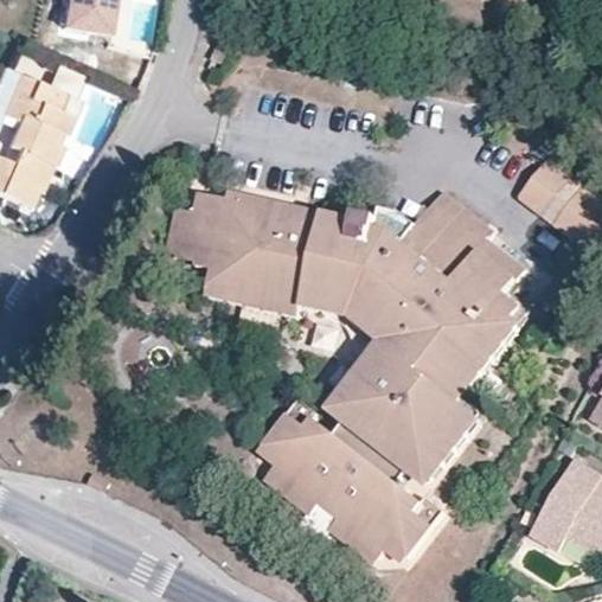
[(62,0),(58,25),(104,33),(109,6),(93,2),(93,0),(62,0)]
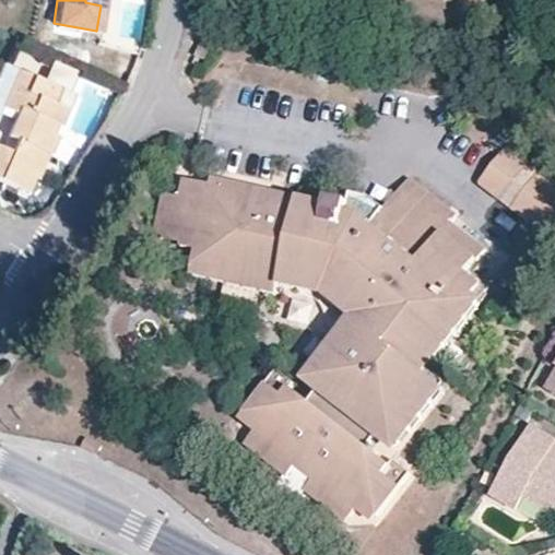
[(202,57),(210,40),(201,36),(196,48),(195,47),(191,52),(202,57)]
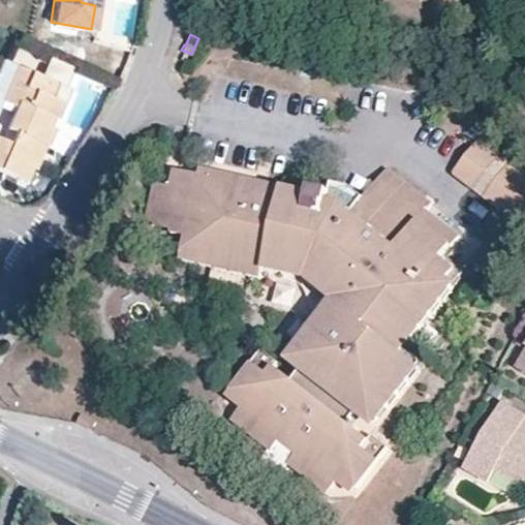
[(56,117),(67,86),(62,84),(70,65),(45,55),(37,73),(55,81),(48,95),(58,99),(51,115),(56,117)]
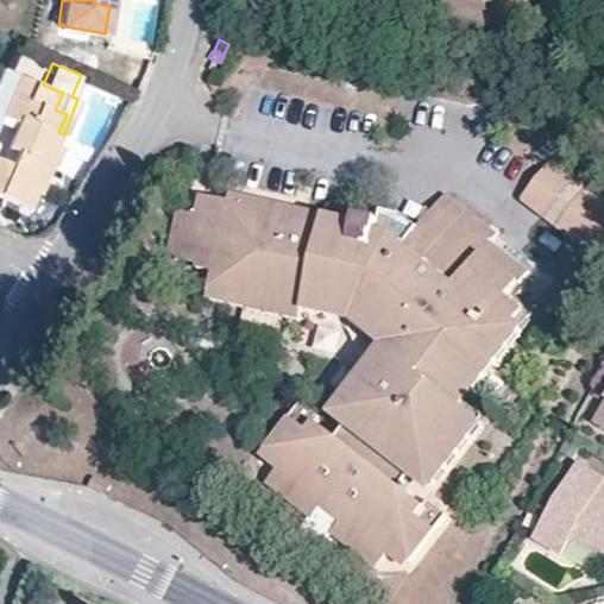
[(49,142),(54,130),(58,132),(67,114),(55,109),(63,93),(43,85),(16,73),(0,107),(0,114),(14,120),(4,145),(13,149),(7,163),(0,159),(0,195),(25,207),(35,184),(38,187),(48,163),(51,165),(60,146),(54,144),(49,142)]
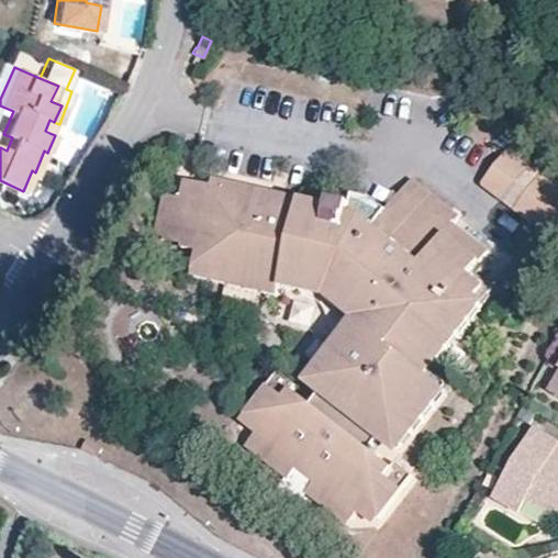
[(49,133),(54,122),(49,120),(45,131),(49,133)]
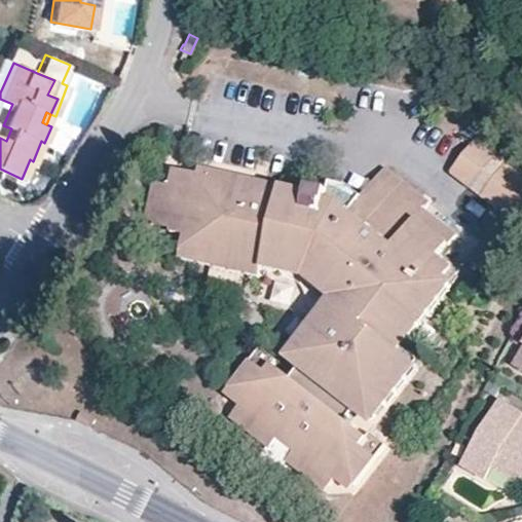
[(470,181),(493,149),(473,134),(449,165),(470,181)]
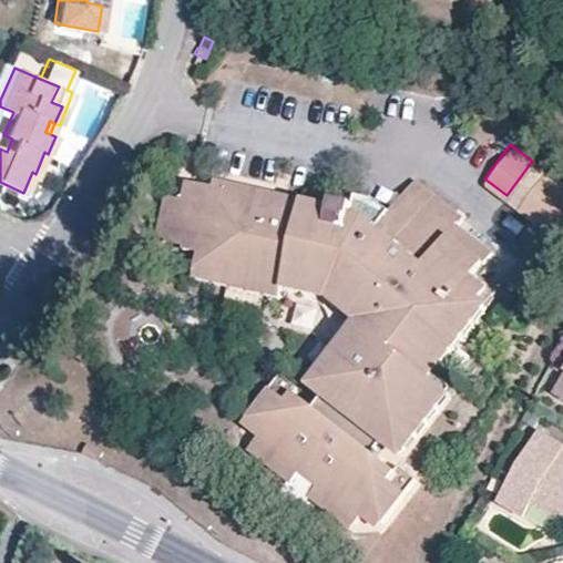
[(518,203),(543,170),(532,161),(507,195),(484,178),(481,183),(548,234),(551,229),(518,203)]
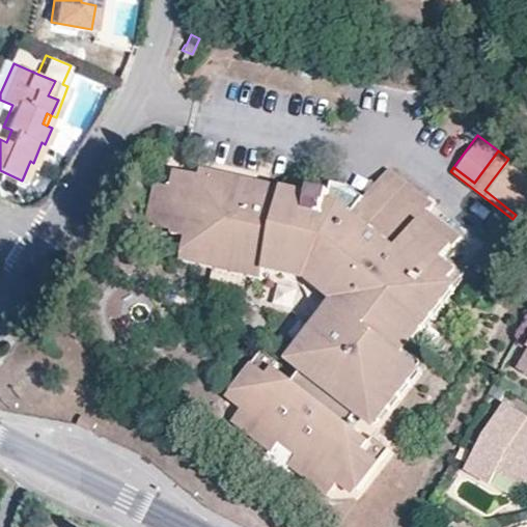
[(516,215),(526,199),(526,172),(508,159),(484,190),(516,215)]
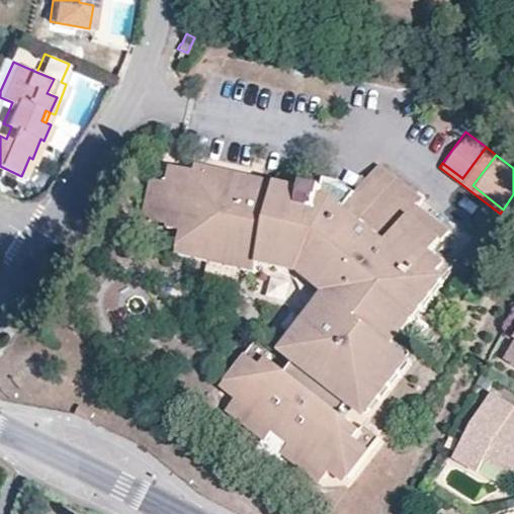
[(193,170),(168,164),(165,181),(171,182),(170,187),(153,183),(147,211),(167,216),(165,224),(165,227),(179,230),(175,245),(255,263),(257,255),(289,262),(291,255),(304,257),(313,264),(308,270),(334,291),(288,349),(294,354),(281,370),(278,367),(263,355),(267,350),(253,339),(223,377),(238,390),(233,397),(229,402),(267,432),(262,439),(255,448),(256,453),(265,461),(271,461),(278,451),(283,445),(322,475),(326,469),(332,462),(347,475),(377,436),(361,424),(358,429),(343,418),(339,415),(352,398),(363,407),(403,354),(391,345),(384,341),(445,264),(429,252),(438,239),(446,228),(414,202),(419,195),(375,163),(353,191),(340,208),(318,198),(321,187),(302,183),(301,188),(274,182),(272,190),(241,183),(242,175),(224,170),(223,175),(203,171),(197,195),(188,193),(193,170)]
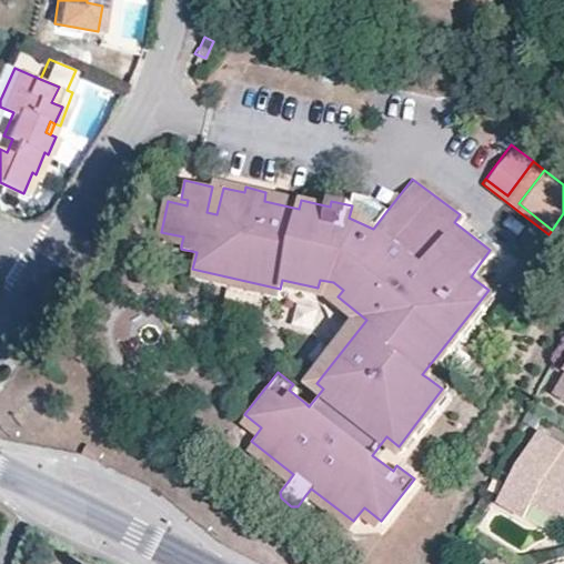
[(217,214),(223,188),(244,192),(245,187),(214,180),(212,187),(207,212),(217,214)]
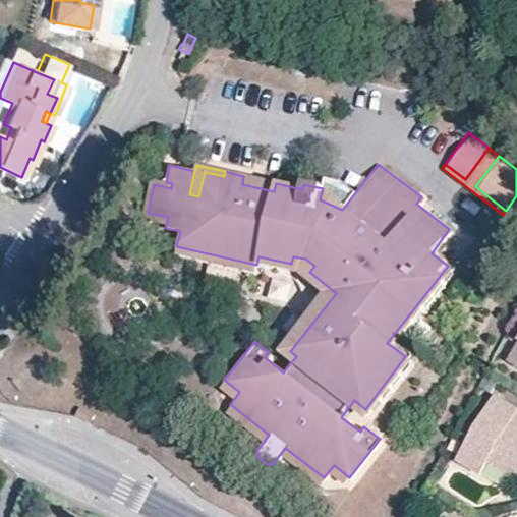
[(274,191),(276,183),(243,176),(242,184),(274,191)]
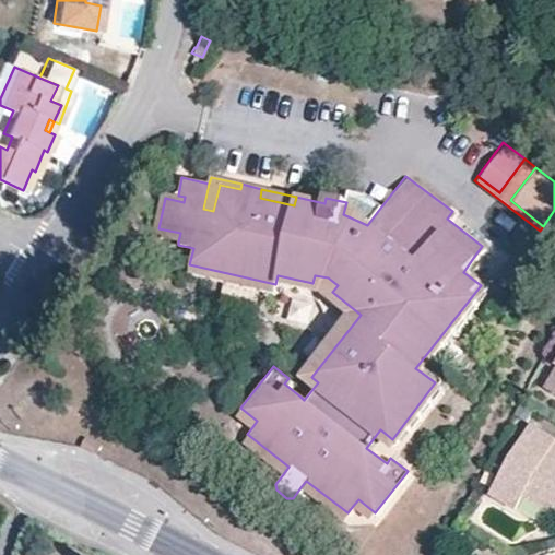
[(158,228),(165,198),(184,202),(185,197),(178,196),(160,191),(150,236),(178,241),(180,233),(158,228)]
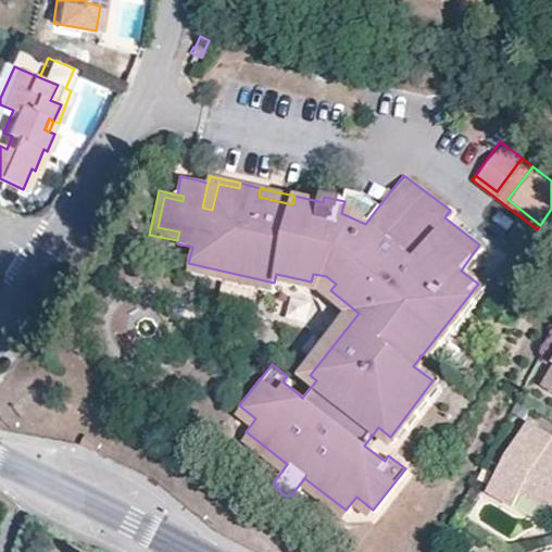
[(365,224),(379,205),(365,195),(347,190),(345,201),(341,213),(365,224)]
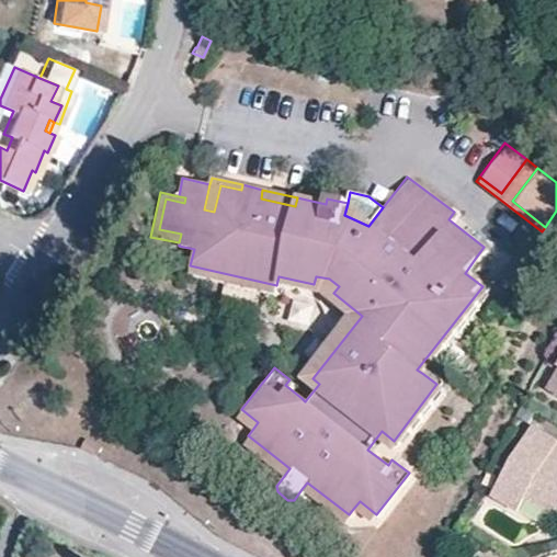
[(423,374),(489,291),(486,281),(473,271),(479,262),(475,259),(465,273),(482,286),(417,370),(423,374)]
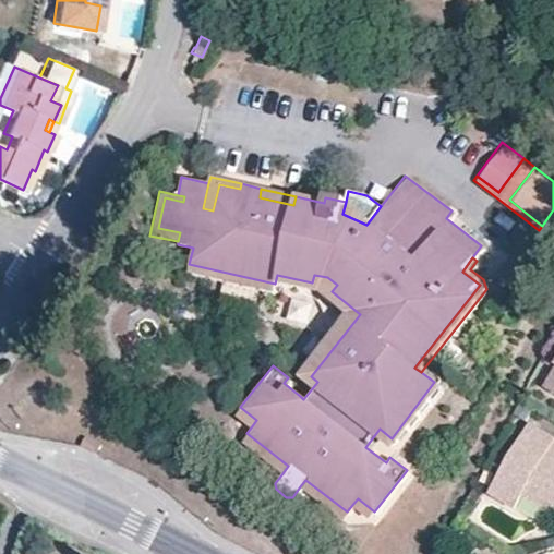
[(275,284),(189,264),(187,273),(274,292),(275,284)]
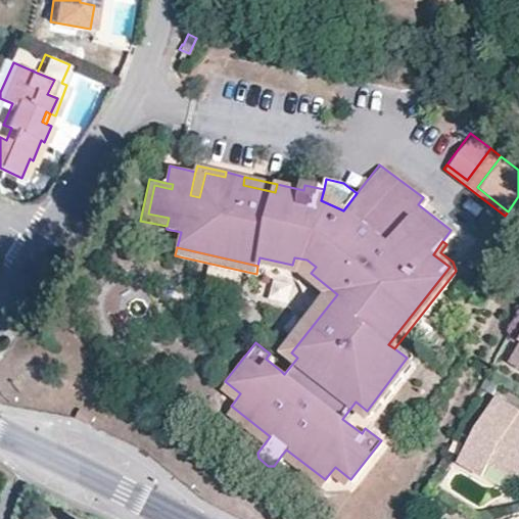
[(311,273),(316,267),(307,260),(294,257),(292,265),(260,257),(257,266),(299,275),(325,295),(279,355),(288,362),(281,371),(284,374),(297,358),(291,352),(337,294),(311,273)]
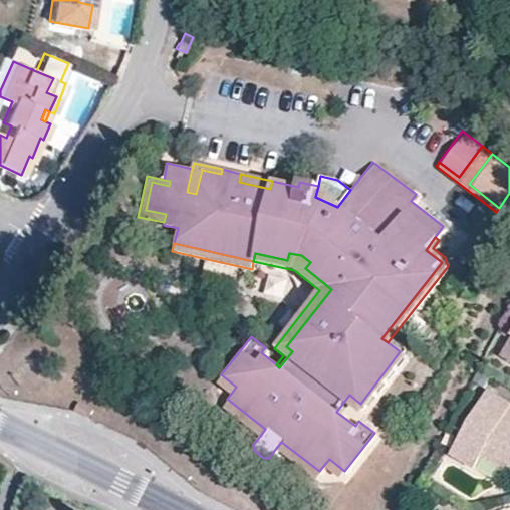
[(276,296),(282,278),(266,273),(260,291),(276,296)]
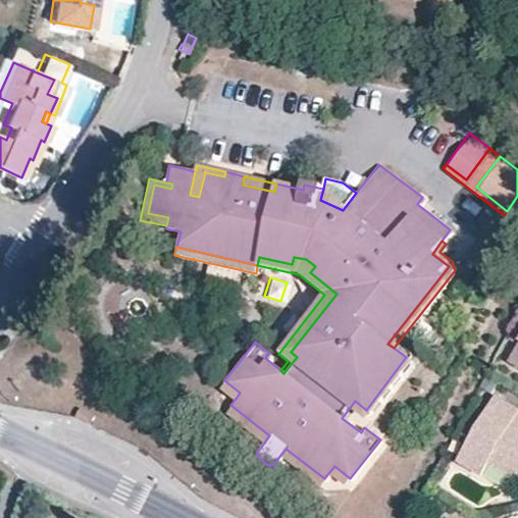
[(517,341),(507,361),(517,367),(517,341)]
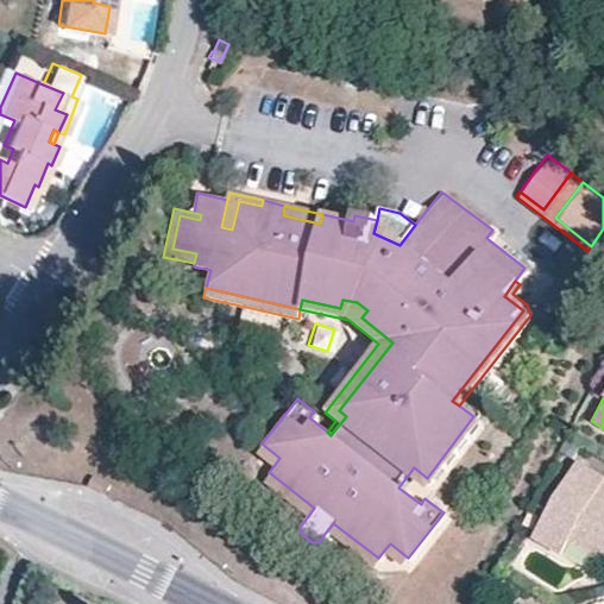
[(427,491),(480,422),(473,416),(427,478),(414,467),(398,488),(403,491),(411,479),(427,491)]
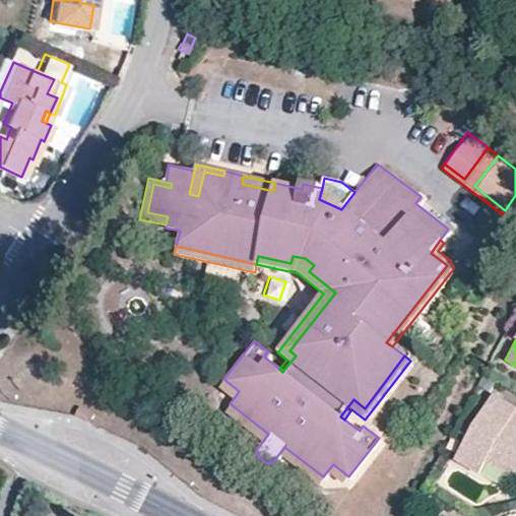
[(239,391),(223,379),(217,386),(234,398),(239,391)]
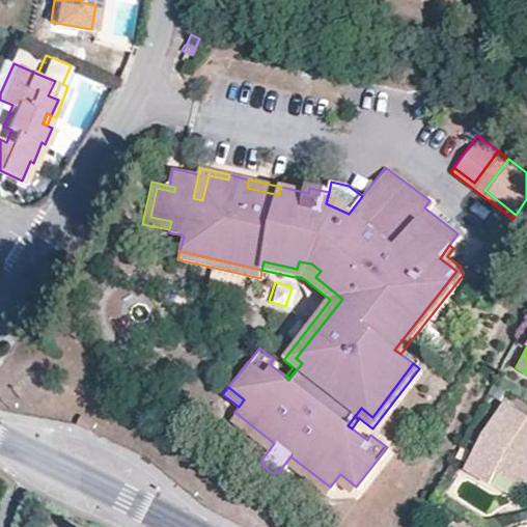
[(526,446),(526,444),(526,416),(501,401),(463,467),(487,481),(494,470),(498,463),(526,479),(526,446)]
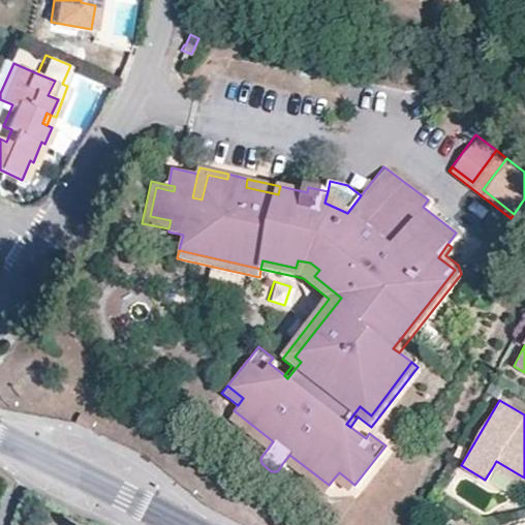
[(273,441),(234,410),(227,418),(268,449),(273,441)]
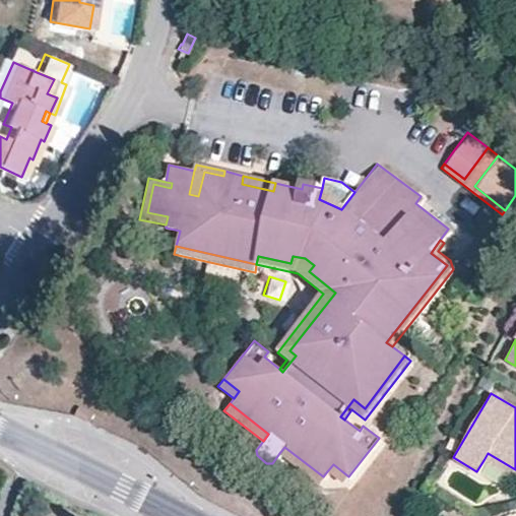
[(323,476),(284,447),(279,453),(318,484),(323,476)]
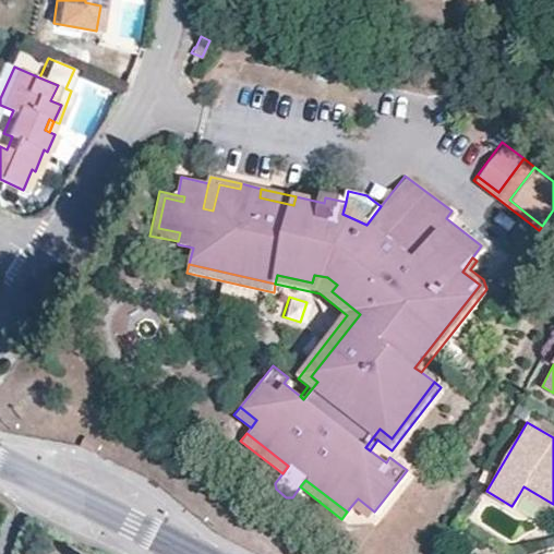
[(553,505),(553,504),(524,486),(519,494),(551,512),(553,505)]
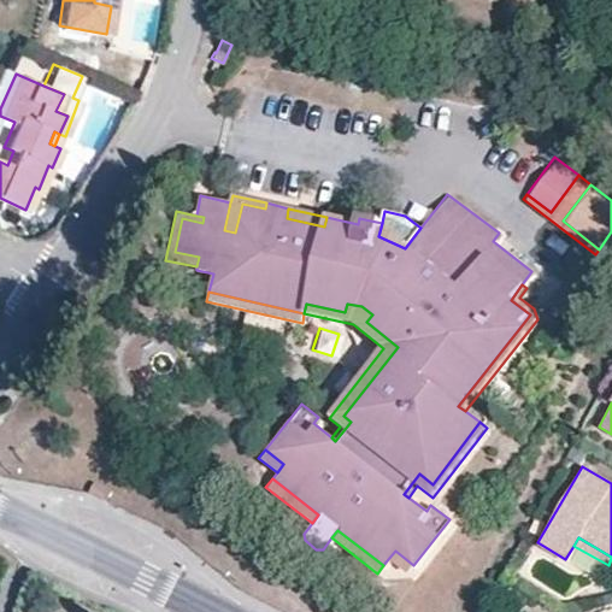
[(413,565),(395,551),(388,559),(407,574),(413,565)]
